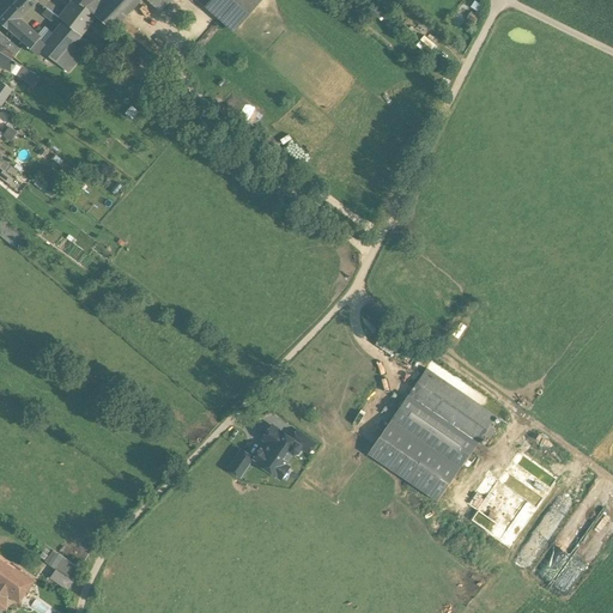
[(38,40),(16,20),(34,0),(18,0),(13,5),(0,18),(0,24),(24,44),(30,50),(29,50),(36,56),(41,52),(44,47),(37,41),(38,40)]
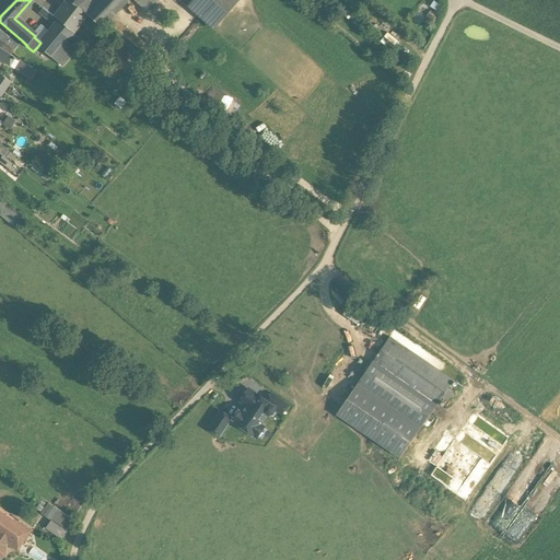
[(31,0),(49,14),(51,15),(54,18),(58,13),(41,0),(31,0)]
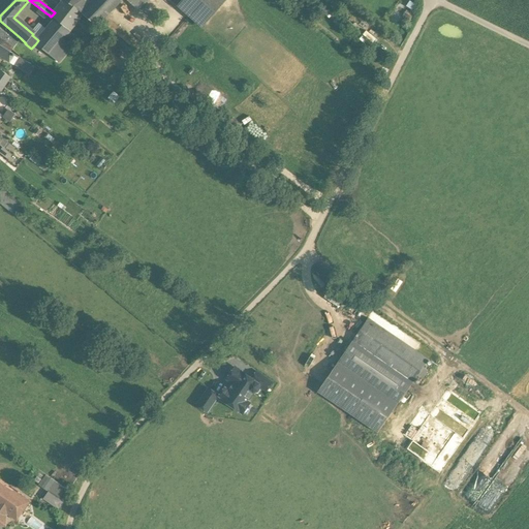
[(63,0),(64,0),(55,12),(51,17),(55,20),(68,31),(82,14),(81,13),(74,8),(81,0),(63,0)]
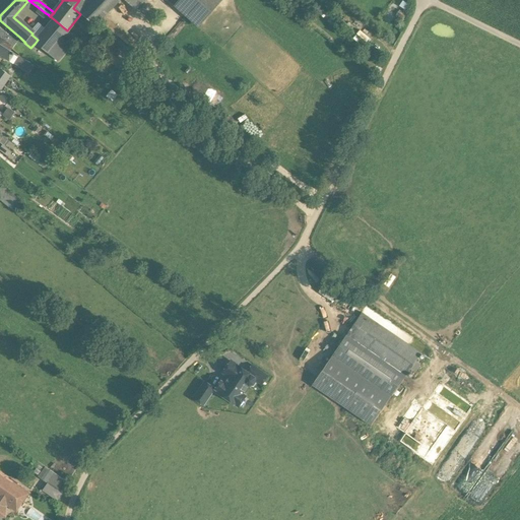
[(79,0),(73,8),(79,13),(90,0),(79,0)]
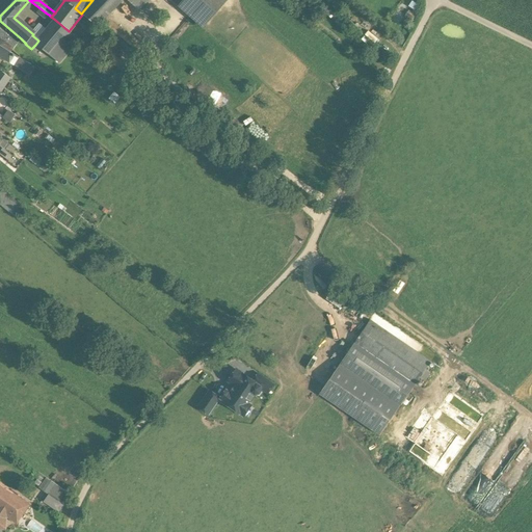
[(92,0),(81,14),(82,15),(97,26),(106,18),(123,0),(92,0)]
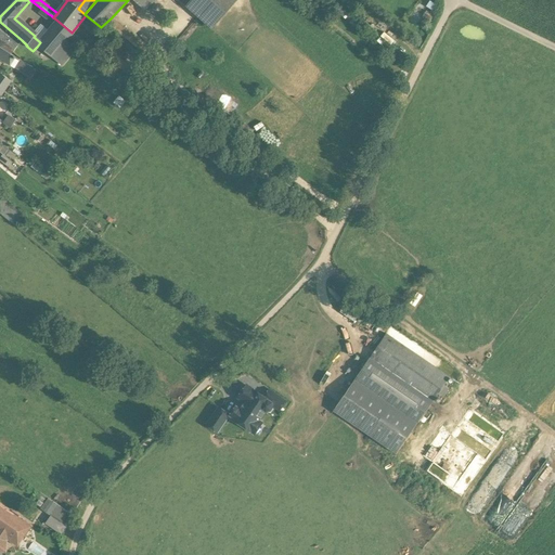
[(155,0),(133,0),(145,11),(155,0)]
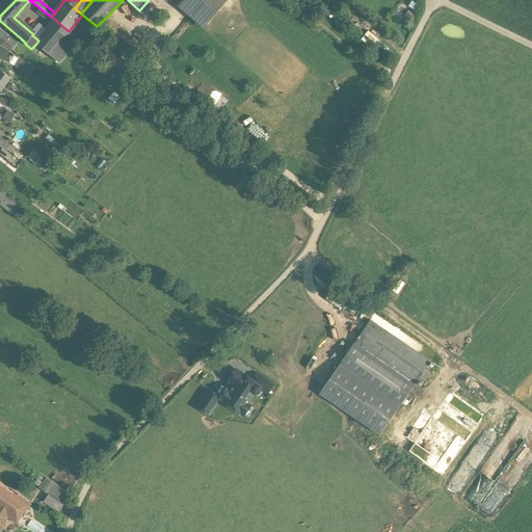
[(184,0),(177,6),(202,29),(228,0),(184,0)]
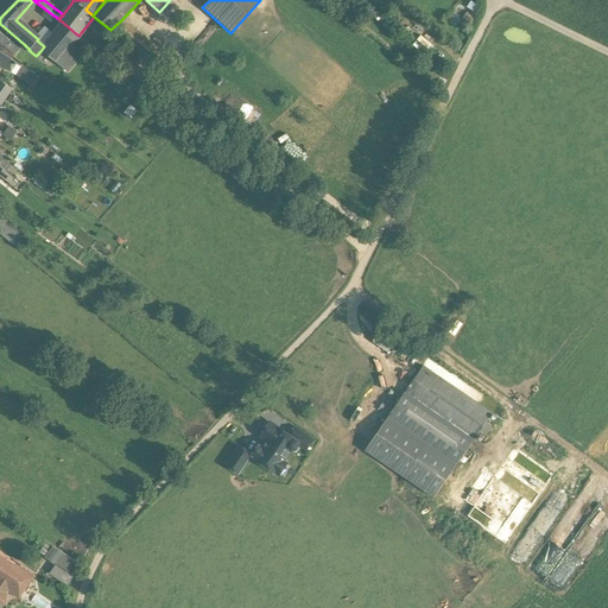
[(368,10),(360,20),(367,26),(375,16),(368,10)]
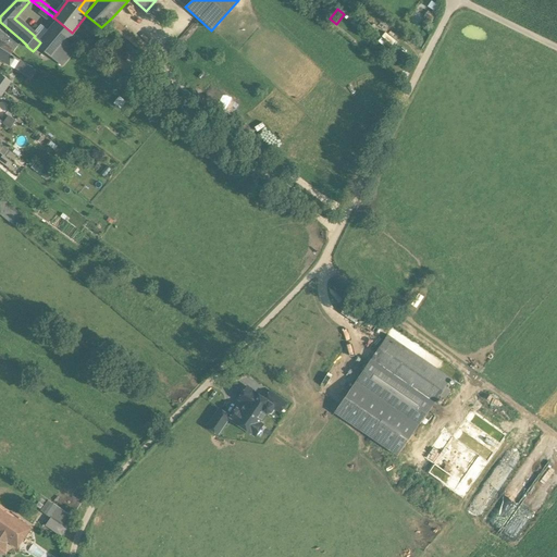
[(72,33),(58,21),(53,17),(51,15),(48,20),(54,25),(40,42),(37,47),(61,66),(72,53),(62,45),(72,33)]
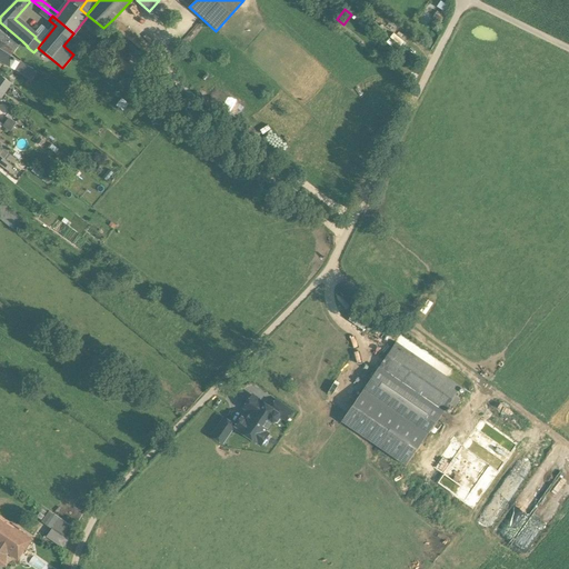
[(140,41),(113,19),(103,28),(146,63),(153,53),(140,41)]
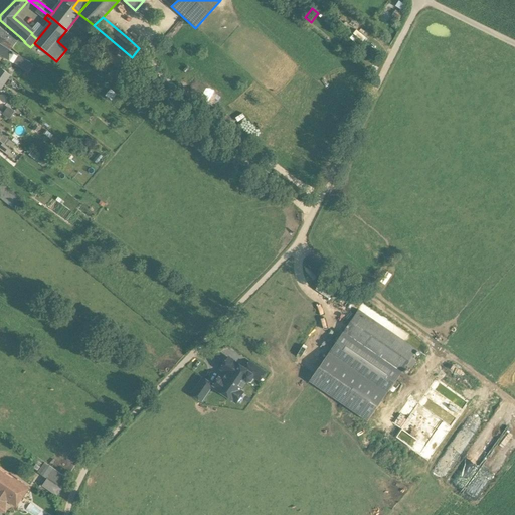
[(11,40),(0,30),(0,42),(11,50),(20,37),(16,34),(11,40)]
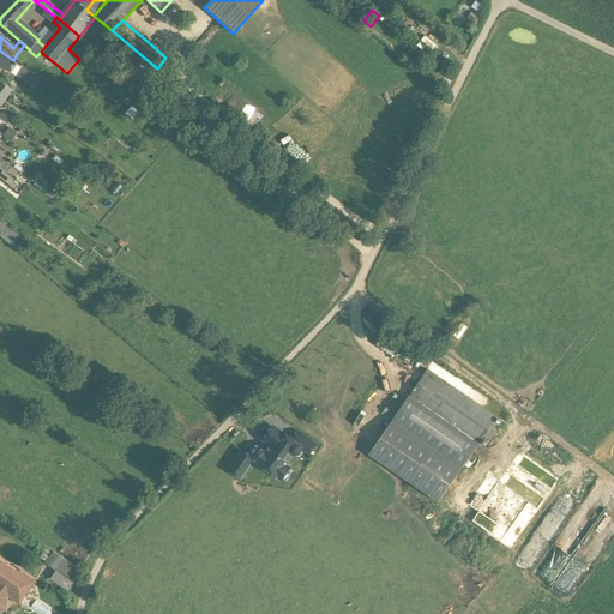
[(0,53),(0,67),(6,70),(10,72),(16,64),(0,53)]
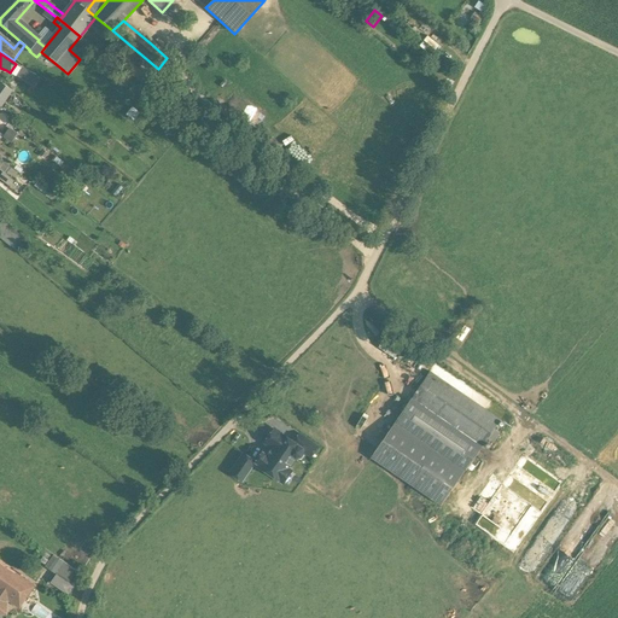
[(28,71),(16,64),(10,73),(30,85),(35,76),(28,71)]
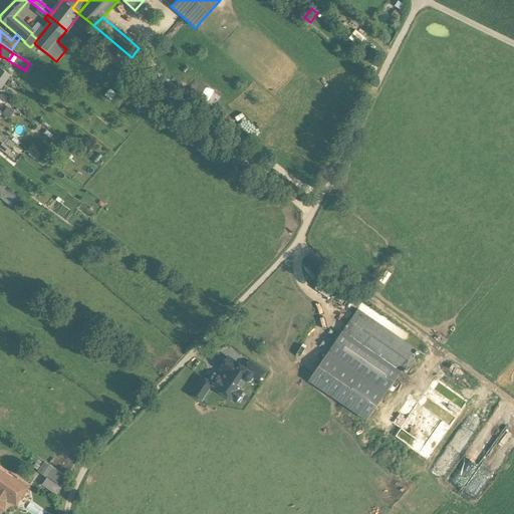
[(111,56),(107,61),(119,71),(119,70),(123,65),(111,56)]
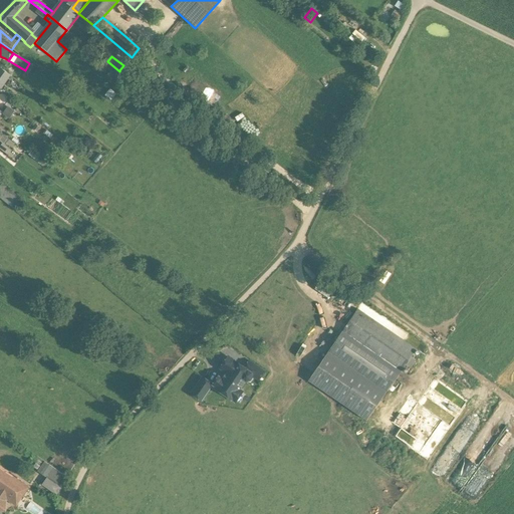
[(131,71),(123,65),(119,70),(126,75),(131,71)]
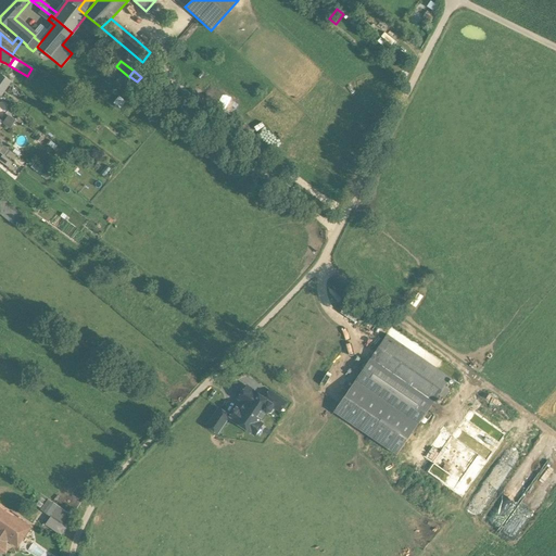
[(12,85),(0,76),(0,99),(1,100),(12,85)]
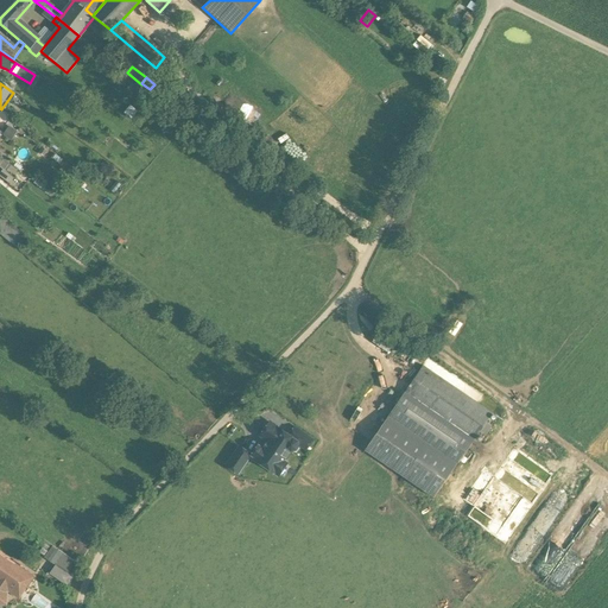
[(35,108),(21,99),(13,108),(27,118),(35,108)]
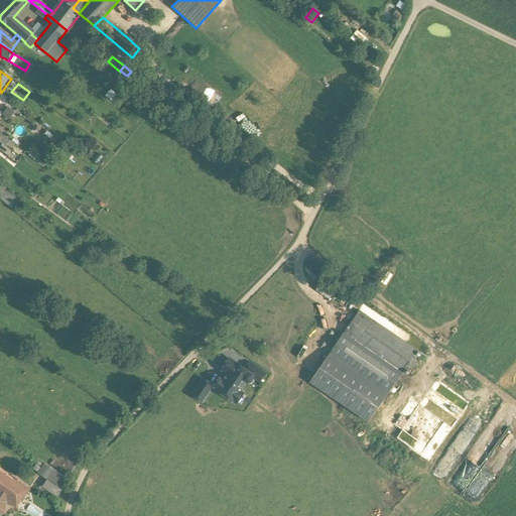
[(207,104),(219,90),(212,84),(200,98),(207,104)]
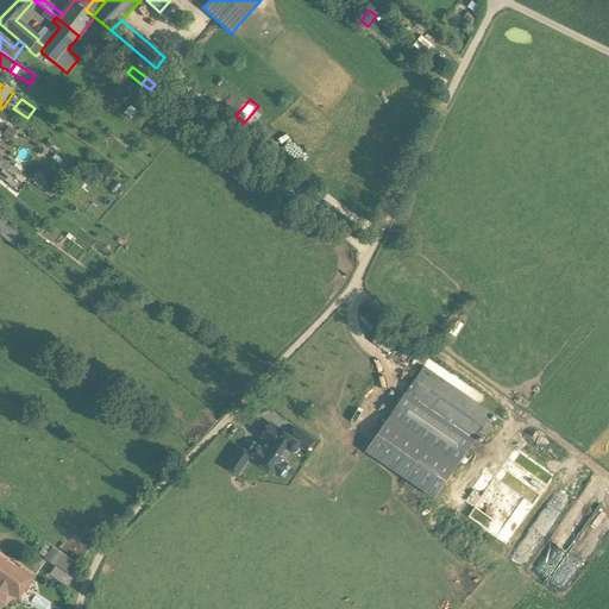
[(0,133),(8,140),(16,131),(7,125),(0,133)]
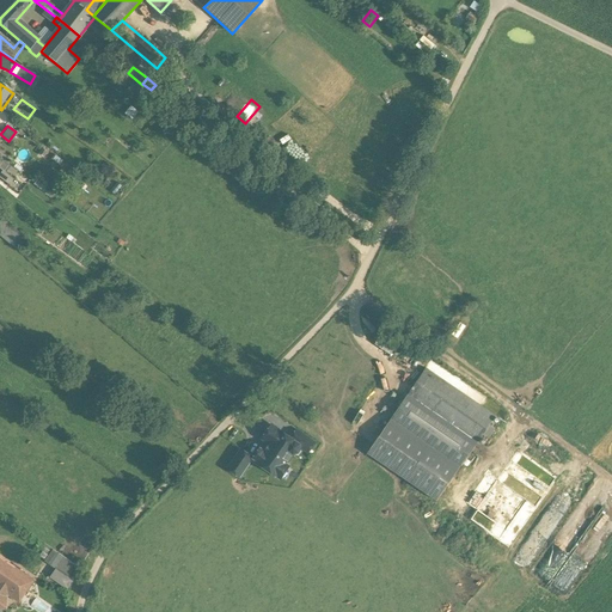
[(17,175),(1,163),(0,164),(0,170),(2,172),(12,179),(17,175)]
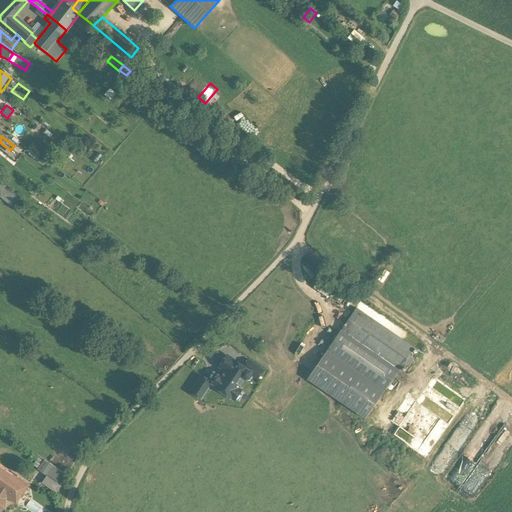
[(10,150),(2,144),(0,146),(0,148),(8,154),(10,151),(10,150)]
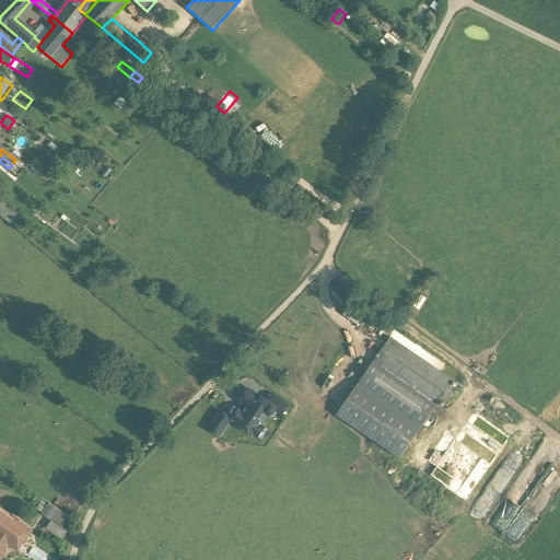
[(22,218),(2,200),(1,200),(0,201),(0,217),(14,228),(22,218)]
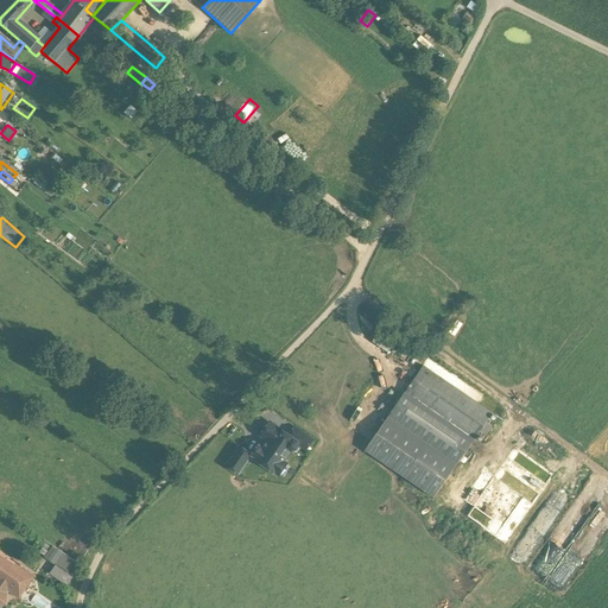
[(398,339),(381,328),(372,342),(387,353),(398,339)]
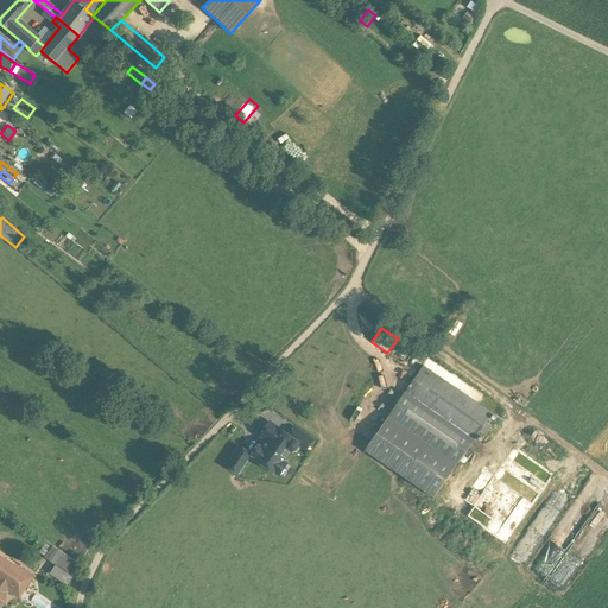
[(492,415),(423,367),(404,393),(473,441),(474,441),(477,436),(482,438),(493,423),(488,420),(492,415)]
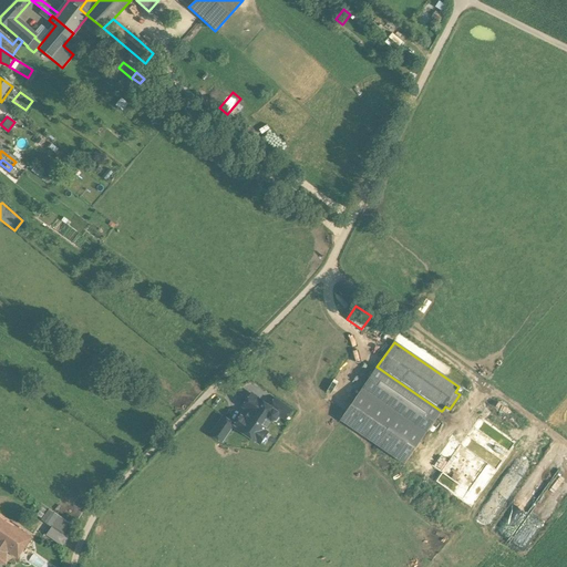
[(441,411),(377,367),(362,389),(426,433),(441,411)]
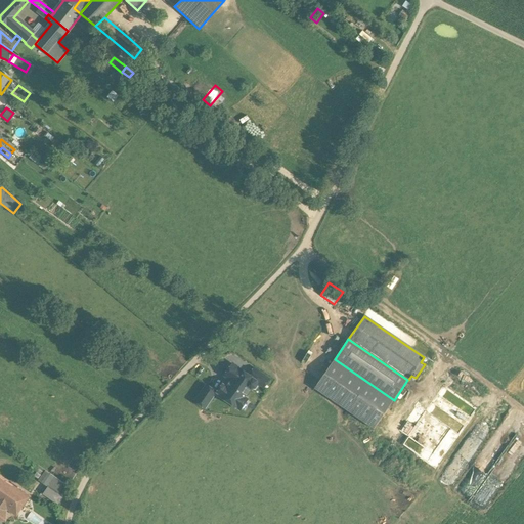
[(394,400),(335,359),(314,389),(374,430),(394,400)]
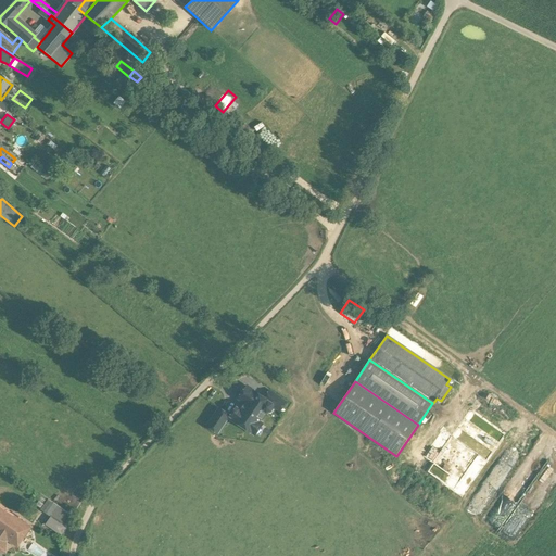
[(238,399),(244,403),(239,411),(238,409),(235,411),(231,415),(231,418),(234,419),(232,420),(254,434),(252,432),(258,424),(261,425),(258,422),(266,412),(269,412),(273,408),(272,406),(272,404),(264,399),(247,387),(238,399)]
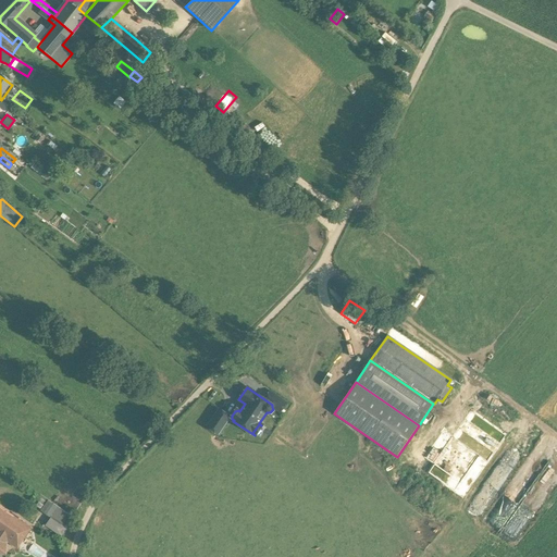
[(286,404),(270,393),(264,399),(272,405),(272,407),(280,412),(286,404)]
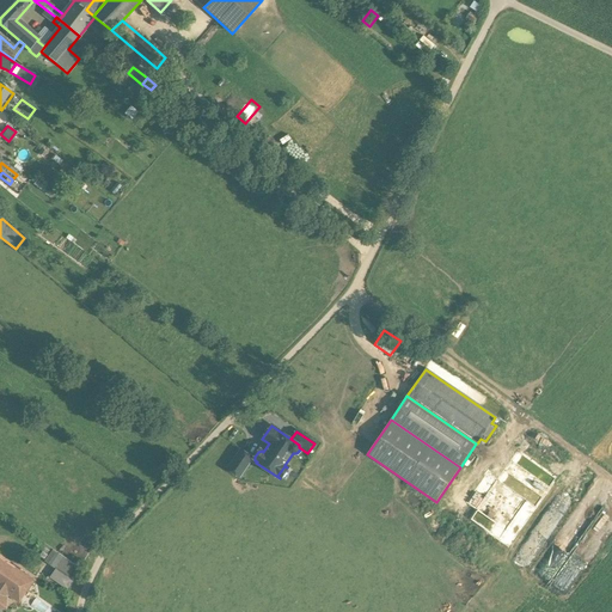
[(240,451),(228,469),(239,477),(251,458),(240,451)]
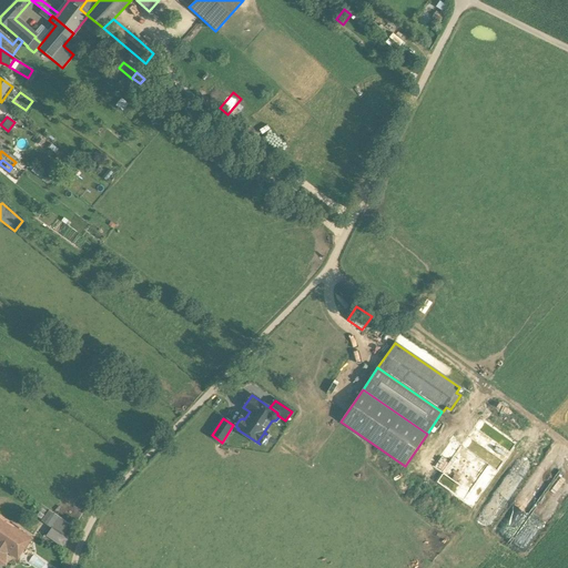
[(30,539),(0,518),(0,564),(4,565),(6,554),(8,551),(13,541),(24,548),(30,539)]
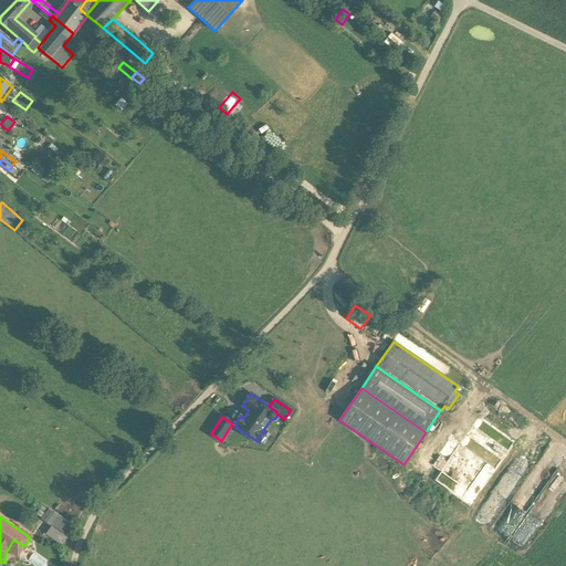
[(74,526),(60,516),(53,527),(67,537),(74,526)]
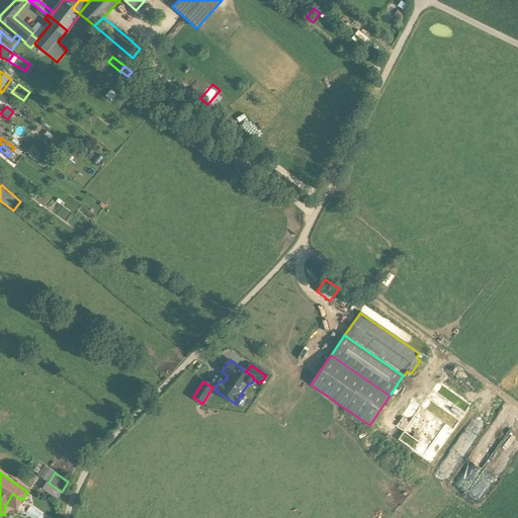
[(12,494),(7,503),(16,509),(22,500),(12,494)]
